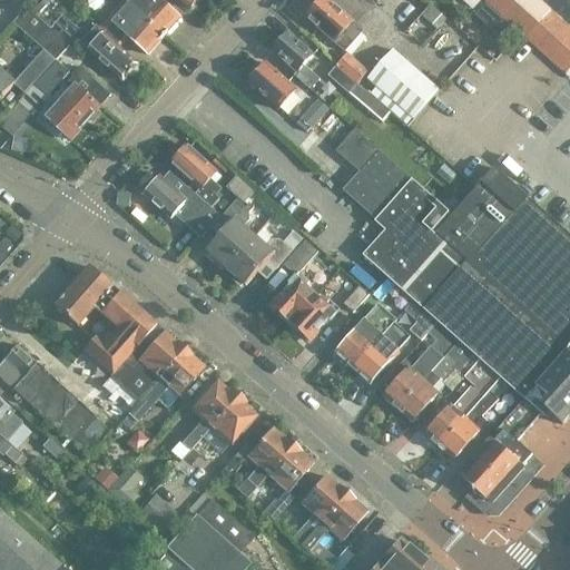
[(157,0),(138,0),(130,9),(165,39),(182,21),(157,0)]
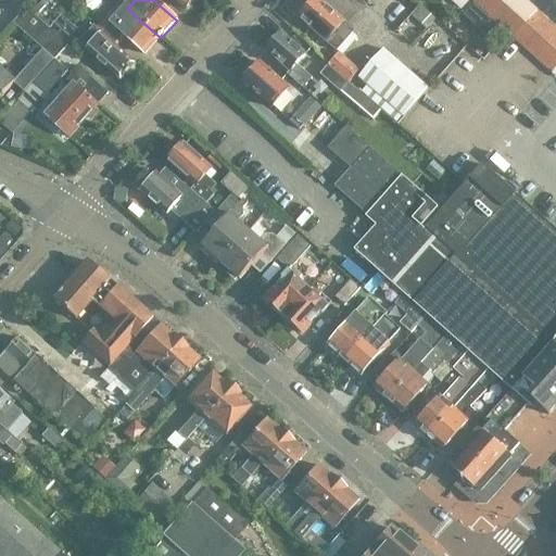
[(196,0),(173,0),(186,11),(196,0)]
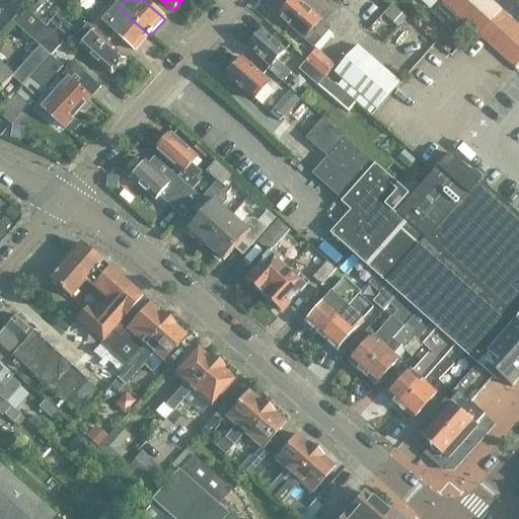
[(314,49),(331,29),(298,0),(296,0),(280,18),(314,49)]
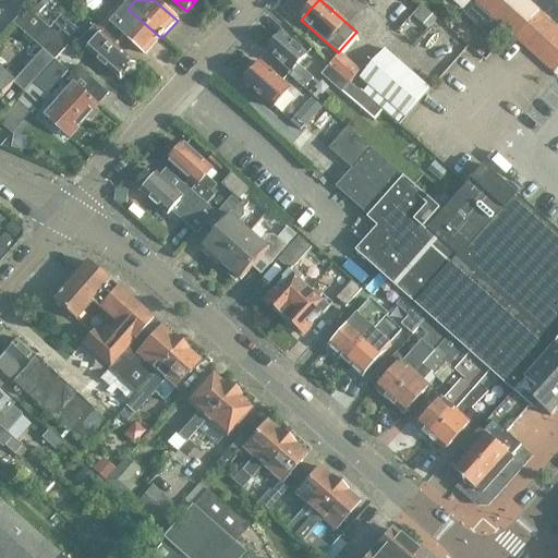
[(557,28),(526,0),(471,0),(554,75),(557,70),(557,28)]
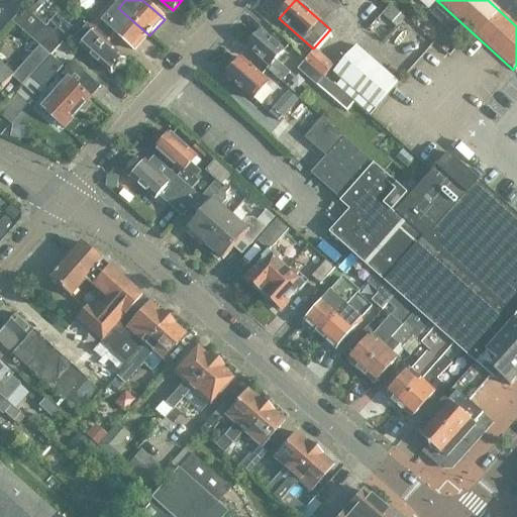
[(516,0),(508,0),(516,8),(516,0)]
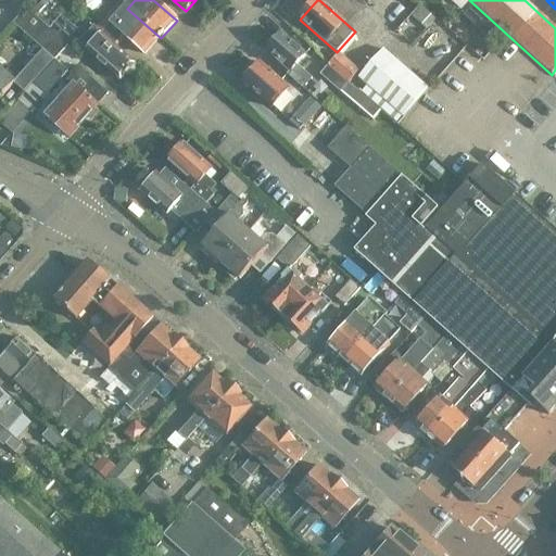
[(0,100),(14,85),(25,93),(17,101),(19,101),(34,85),(54,61),(55,61),(80,33),(62,15),(50,29),(26,9),(13,24),(43,50),(21,76),(11,68),(7,73),(0,67),(0,100)]
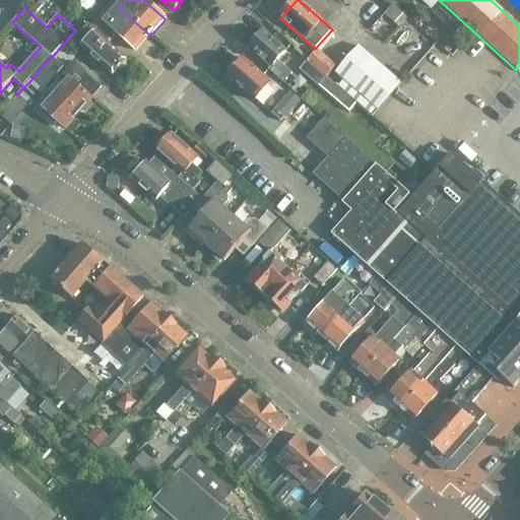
[(150,36),(119,8),(105,24),(135,53),(150,36)]
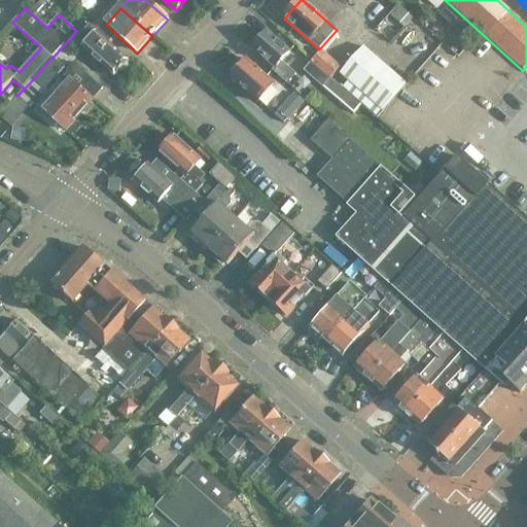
[(253,49),(277,70),(276,71),(274,69),(272,71),(286,83),(288,81),(290,82),(296,75),(283,63),(291,54),(268,33),(253,49)]
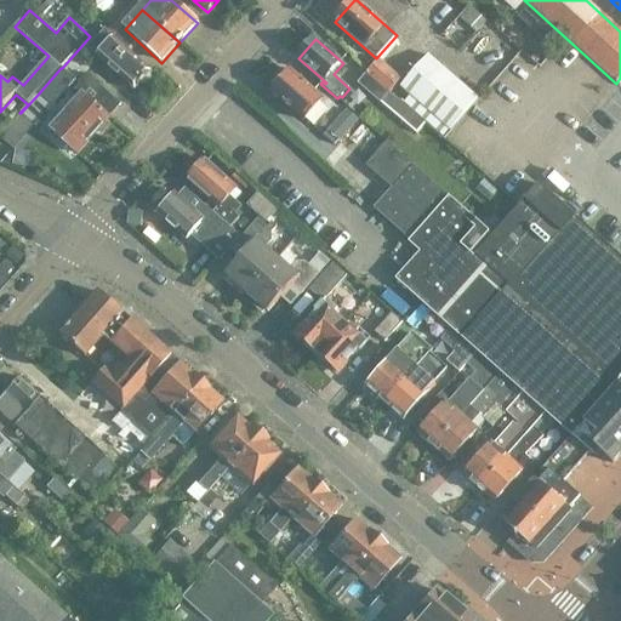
[(136,92),(152,74),(119,45),(110,53),(97,43),(90,51),(136,92)]
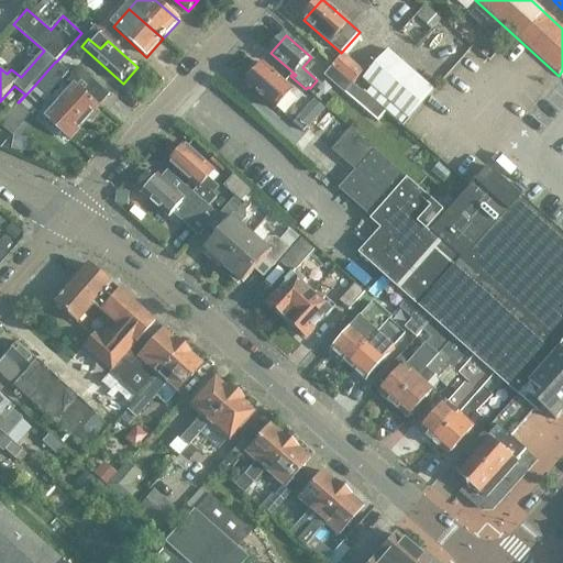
[(364,80),(393,105),(389,109),(397,116),(400,112),(408,120),(434,90),(389,51),(364,80)]
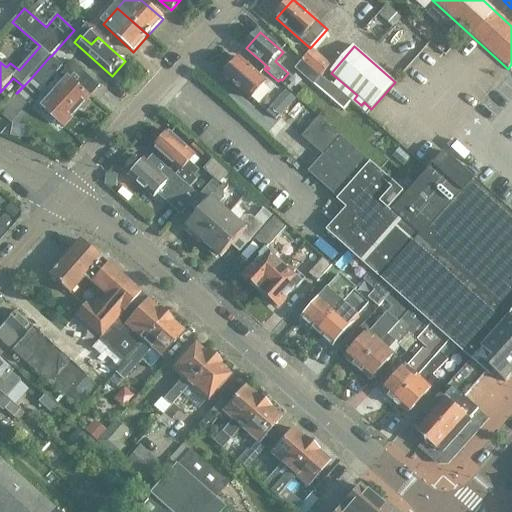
[(312,50),(304,60),(322,77),(331,67),(312,50)]
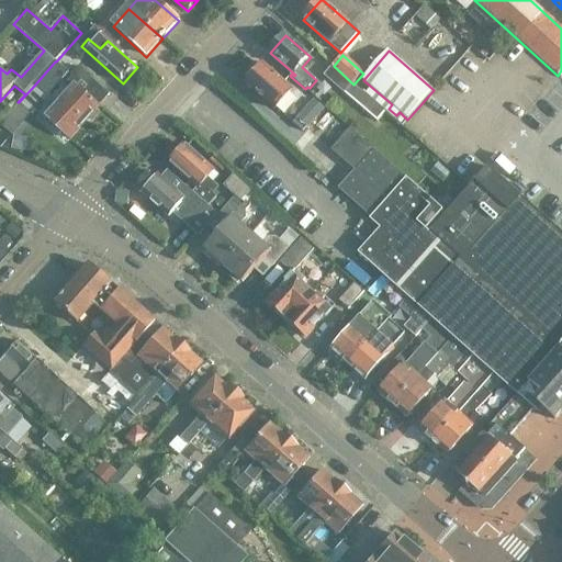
[(53,96),(49,93),(69,72),(56,62),(55,62),(34,86),(46,97),(48,94),(59,104),(58,104),(68,114),(72,110),(87,123),(110,97),(78,68),(53,96)]
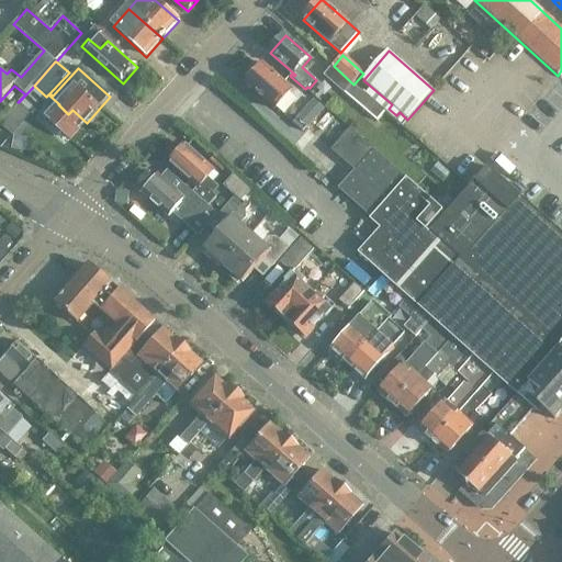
[(276,110),(293,90),(265,64),(247,83),(276,110)]
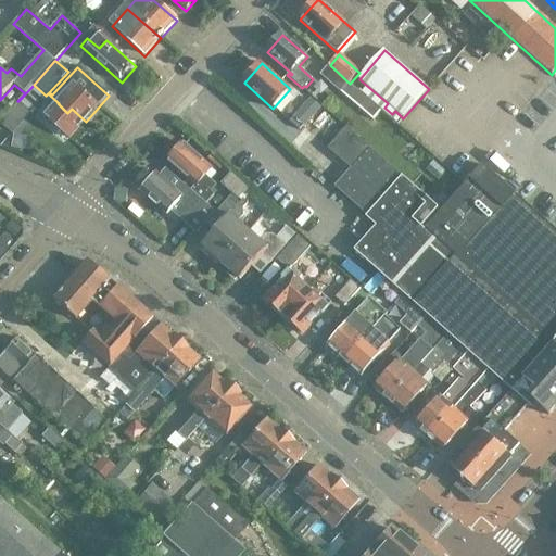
[(350,84),(330,65),(320,76),(341,93),(374,121),(381,111),(350,84)]
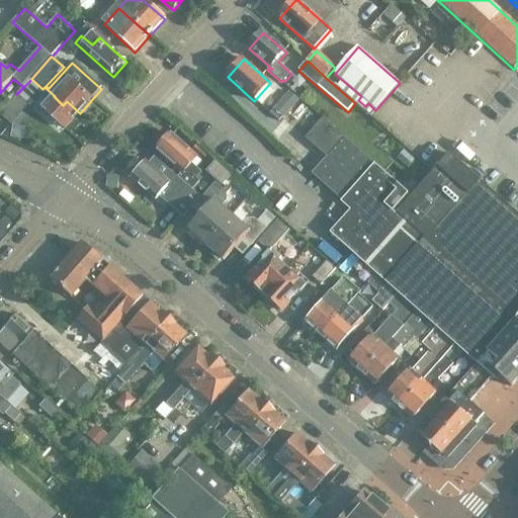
[(42,89),(31,79),(17,94),(28,105),(31,102),(40,110),(41,109),(64,130),(80,113),(67,101),(63,105),(54,96),(55,96),(45,87),(42,89)]
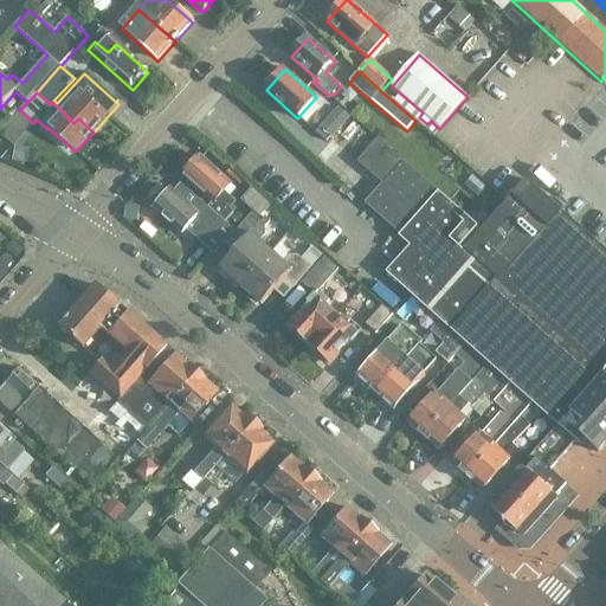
[(605,111),(592,98),(581,111),(605,134),(605,111)]
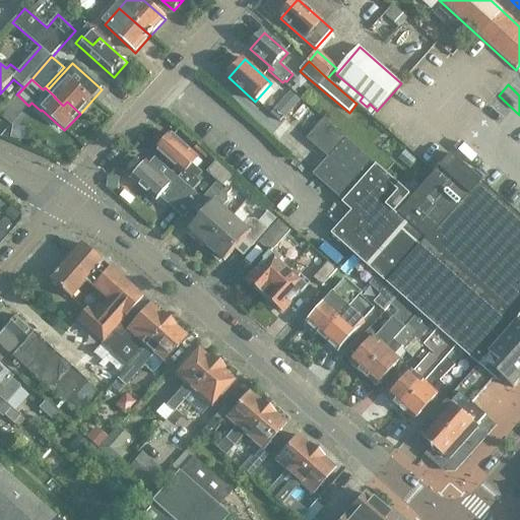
[(286,116),(302,99),(291,89),(275,107),(286,116)]
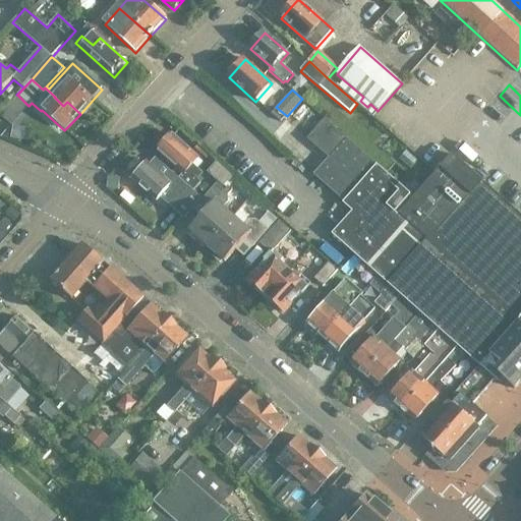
[(284,118),(275,110),(272,114),(281,122),(284,118)]
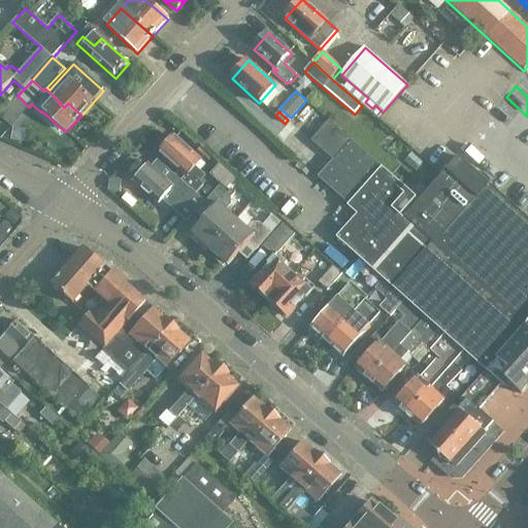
[(383,168),(330,122),(312,141),(334,161),(320,177),(350,205),(368,184),(383,168)]
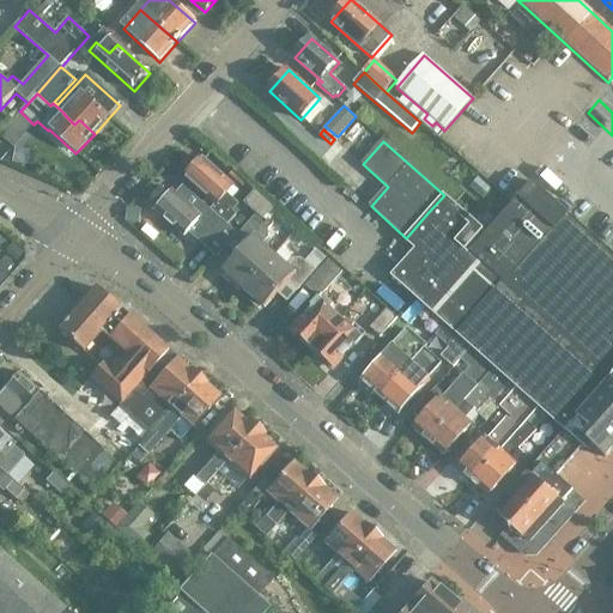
[(186,177),(216,205),(211,211),(229,226),(232,219),(236,216),(232,212),(238,205),(234,200),(240,193),(234,187),(235,187),(202,159),(186,177)]
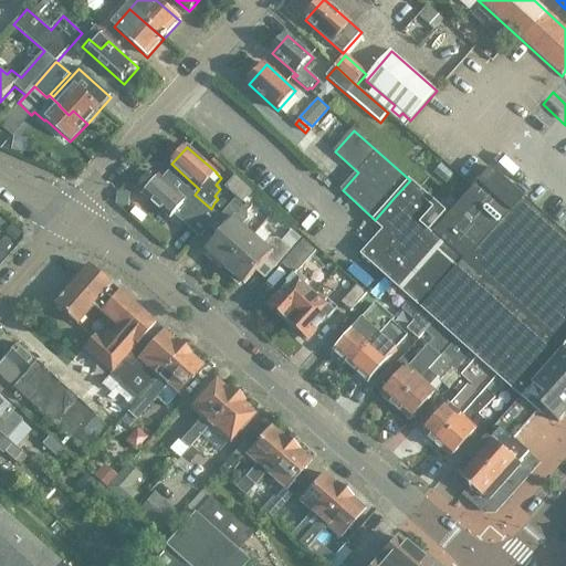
[(454,176),(441,165),(433,173),(447,185),(454,176)]
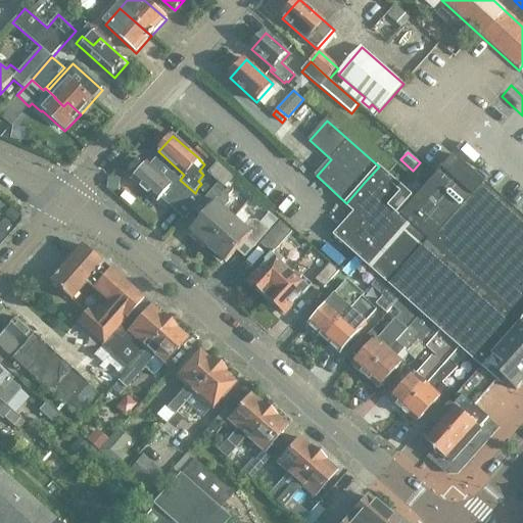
[(522,246),(490,219),(506,201),(455,155),(442,170),(400,216),(522,324),(522,246)]
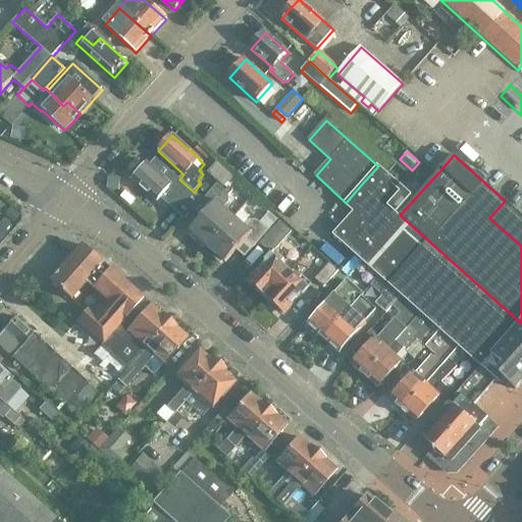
[(158,162),(153,168),(148,163),(133,179),(157,202),(161,198),(186,220),(193,211),(200,204),(203,200),(195,193),(179,179),(173,174),(167,180),(165,179),(170,173),(158,162)]
